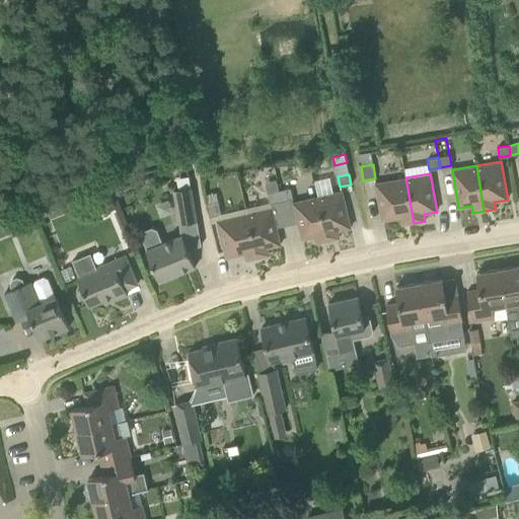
[(414,223),(405,177),(375,182),(381,221),(400,218),(401,225),(414,223)]
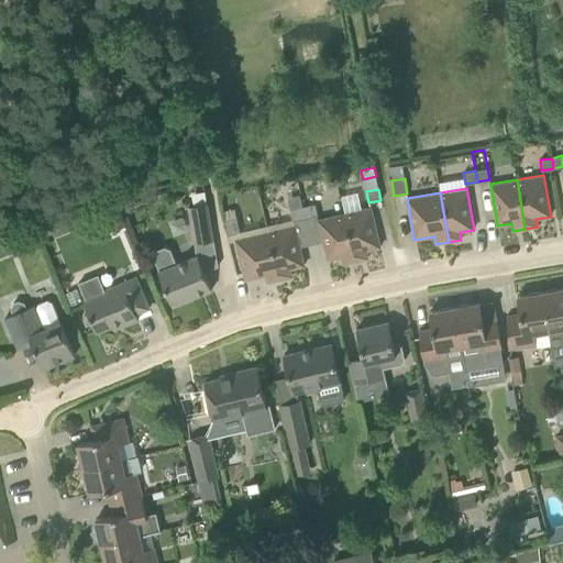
[(187,207),(194,245),(213,242),(207,203),(187,207)]
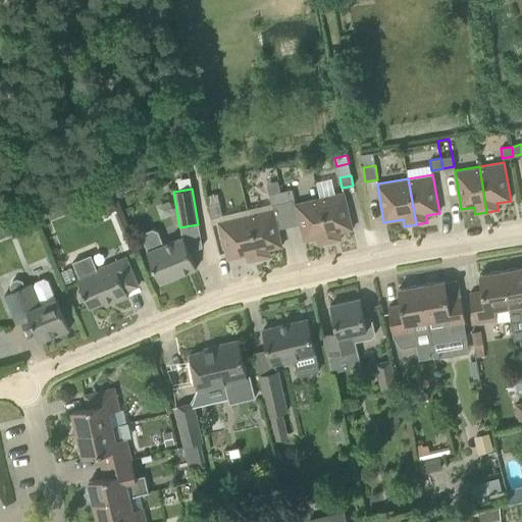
[(292,190),(280,192),(282,203),(294,200),(292,190)]
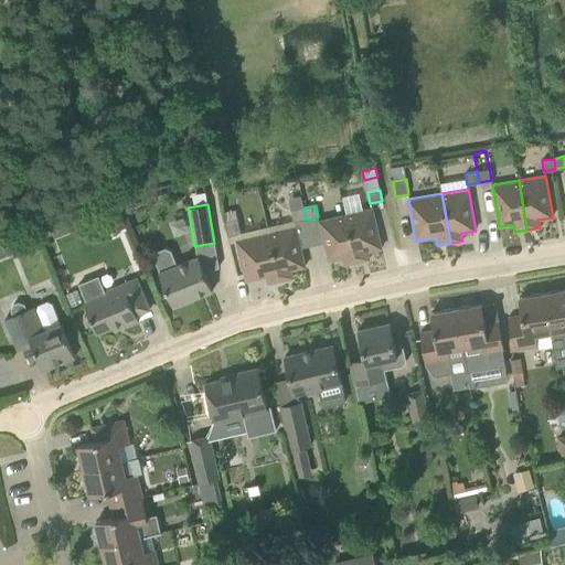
[(306,220),(304,208),(290,211),(294,223),(306,220)]
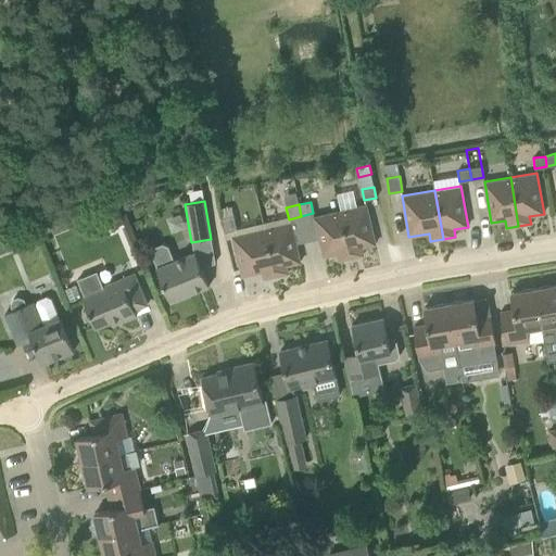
[(366,204),(340,210),(351,258),(363,255),(362,248),(375,244),(366,204)]
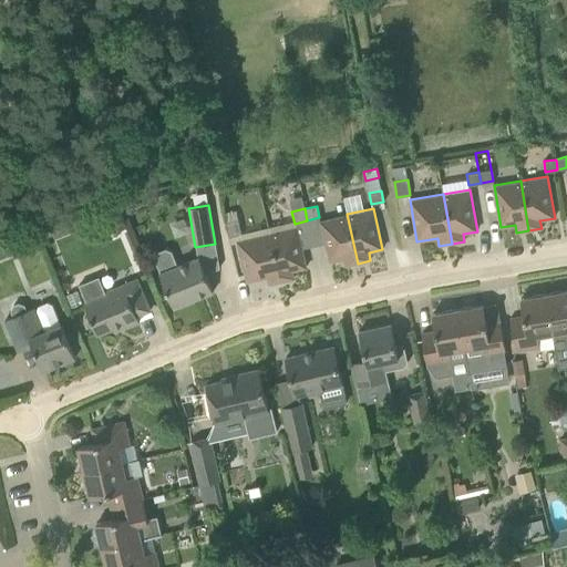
[(109,217),(115,233),(126,228),(119,212),(109,217)]
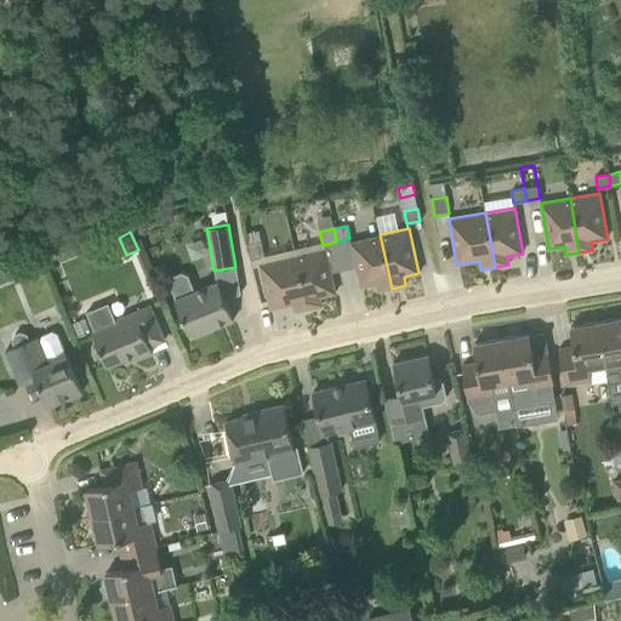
[(392,289),(380,234),(351,241),(362,288),(377,283),(379,291),(392,289)]
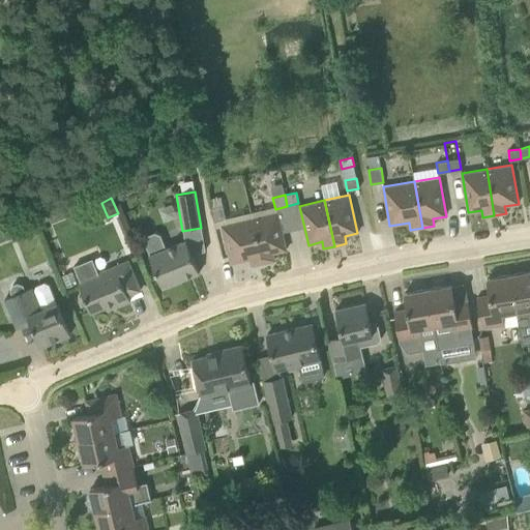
[(263,263),(253,218),(251,212),(226,218),(223,204),(210,207),(215,228),(222,227),(231,264),(249,259),(252,266),(263,263)]
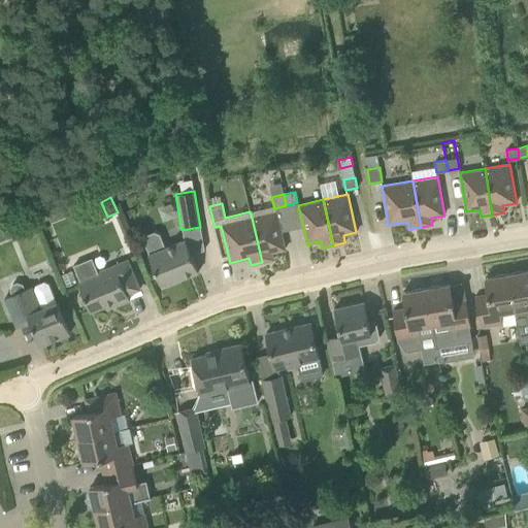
[(276,212),(252,218),(262,262),(273,260),(272,253),(285,250),(276,212)]
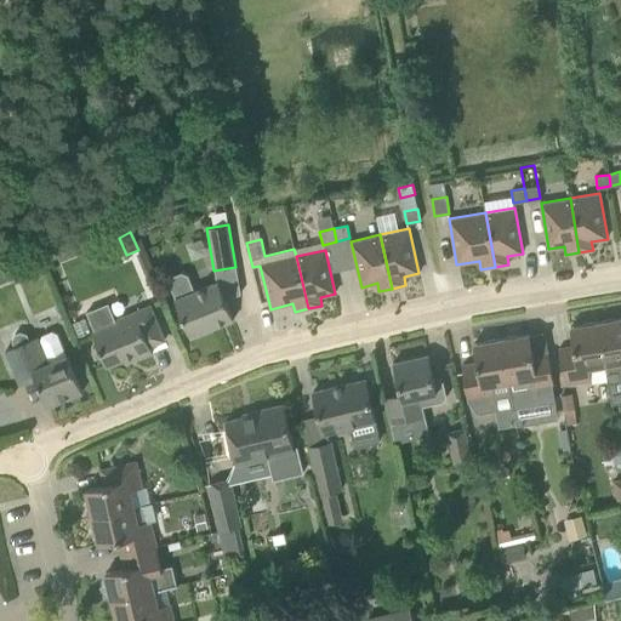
[(10,257),(0,261),(0,283),(17,277),(10,257)]
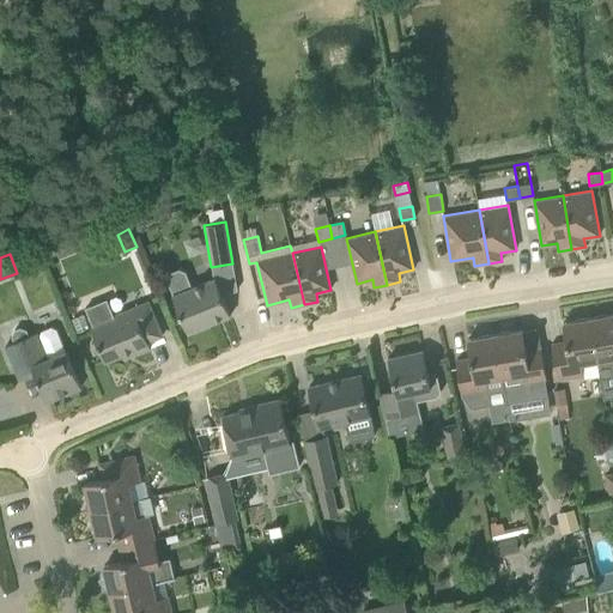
[(178,268),(169,272),(165,279),(188,333),(230,316),(214,275),(190,286),(184,271),(178,268)]
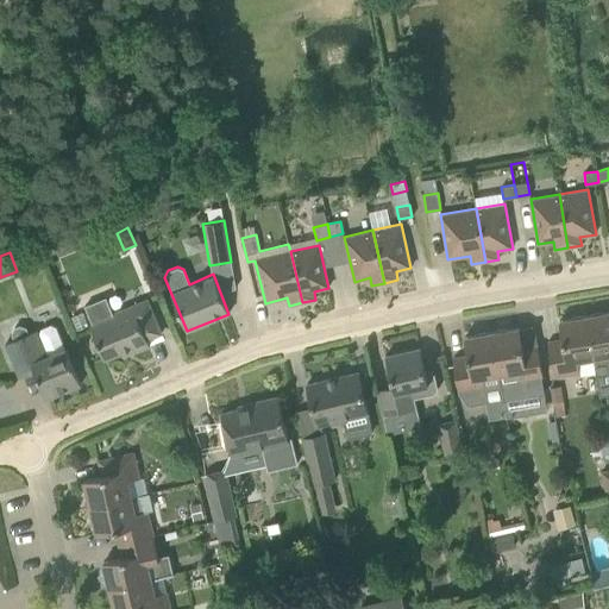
[(89,325),(95,338),(104,359),(121,352),(124,357),(149,346),(146,340),(161,334),(146,299),(112,313),(106,297),(85,306),(92,325),(89,325)]
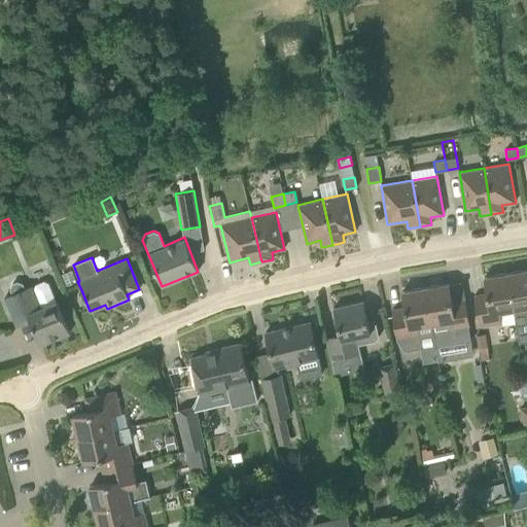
[(526,270),(507,274),(514,311),(513,311),(515,324),(526,322),(526,270)]
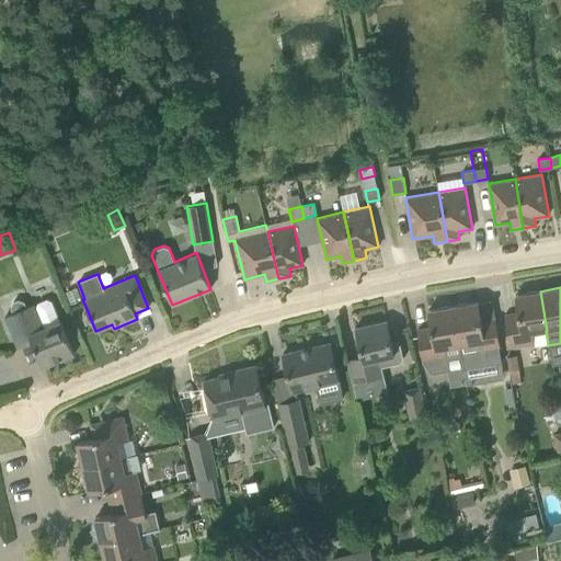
[(547,331),(540,292),(515,296),(518,313),(504,316),(510,347),(534,344),(534,347),(548,345),(546,331),(547,331)]
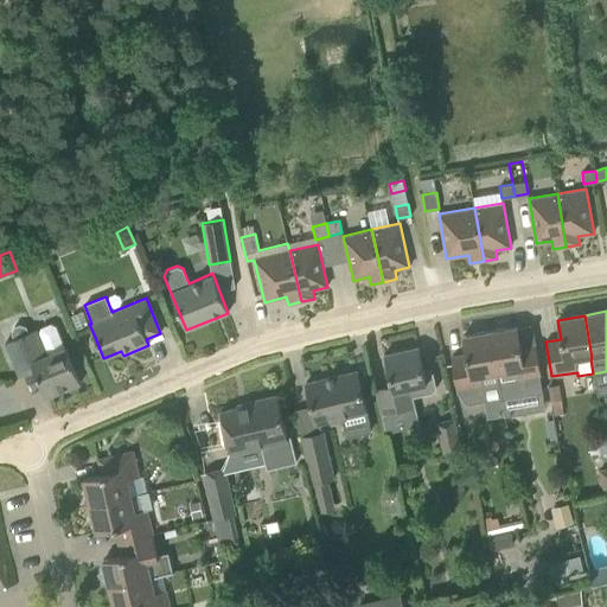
[(5,342),(11,356),(20,377),(36,371),(46,397),(81,383),(65,346),(63,346),(56,326),(50,324),(40,327),(38,332),(37,328),(29,332),(26,326),(19,324),(13,326),(11,332),(13,338),(5,342)]
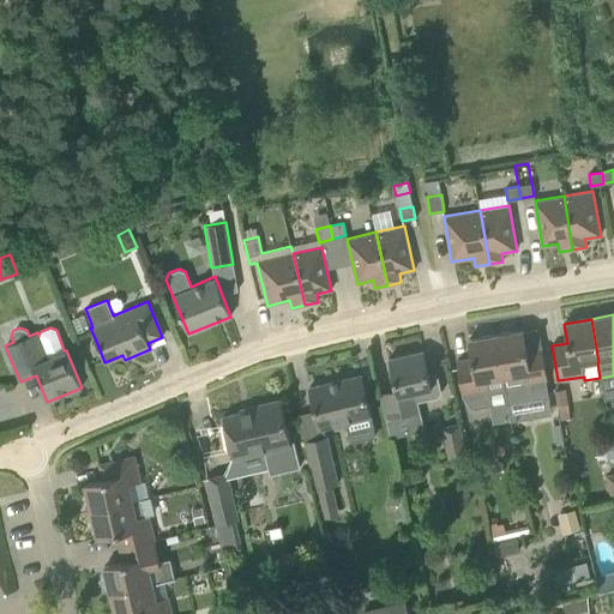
[(547,383),(541,348),(527,350),(523,331),(495,336),(507,404),(548,397),(546,383),(547,383)]
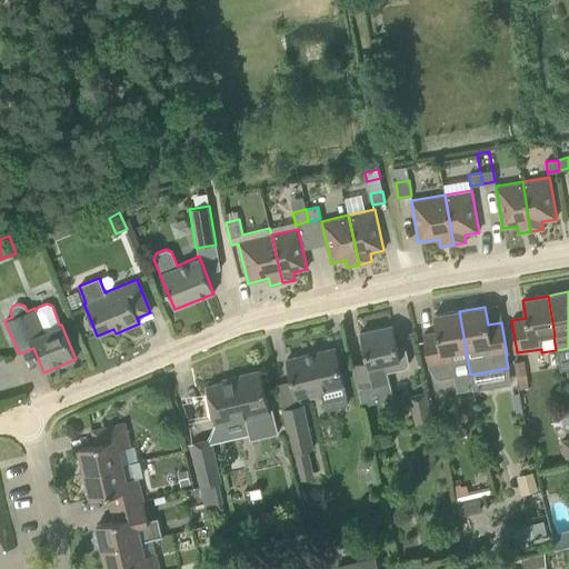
[(455,377),(470,375),(459,311),(433,316),(437,333),(422,336),(428,368),(437,379),(455,376),(455,377)]
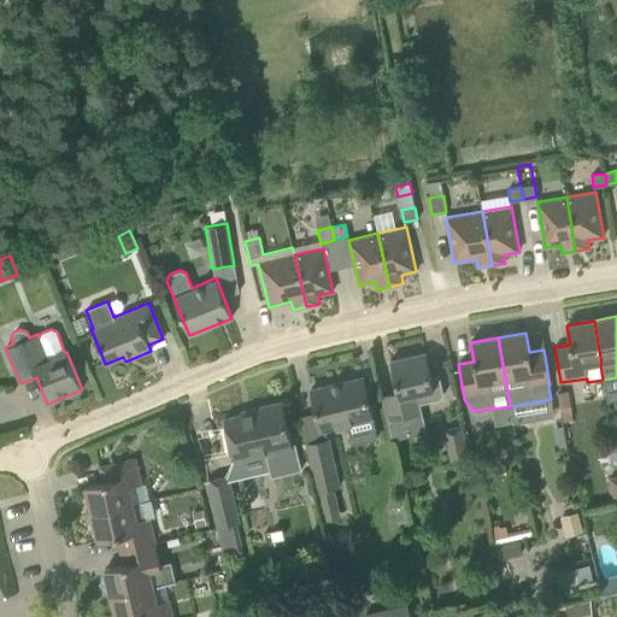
[(382,397),(388,419),(388,421),(422,413),(419,404),(440,399),(442,394),(440,378),(434,376),(430,377),(424,353),(391,362),(398,393),(382,397)]
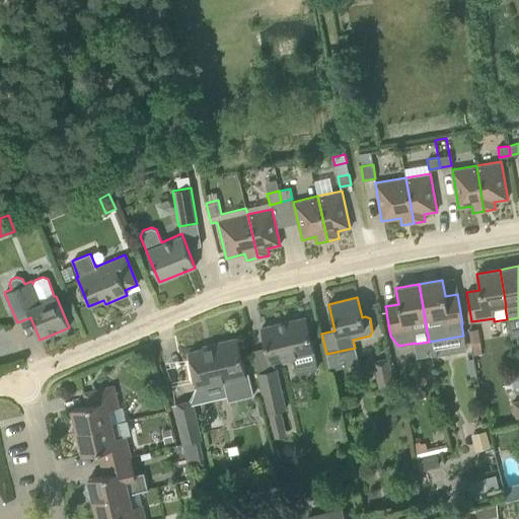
[(270,363),(273,362),(291,358),(295,374),(317,369),(305,317),(262,327),(270,363)]
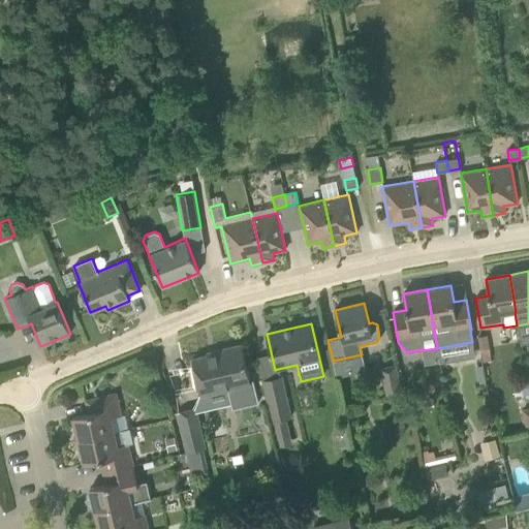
[(483,360),(493,358),(488,334),(477,336),(483,360)]
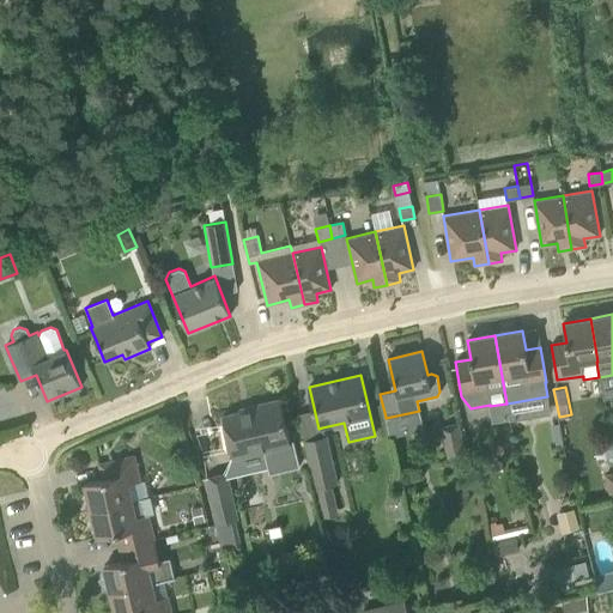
[(223,416),(228,439),(232,461),(263,454),(265,459),(272,466),(278,468),(298,463),(293,442),(290,442),(280,400),(240,410),(241,412),(223,416)]
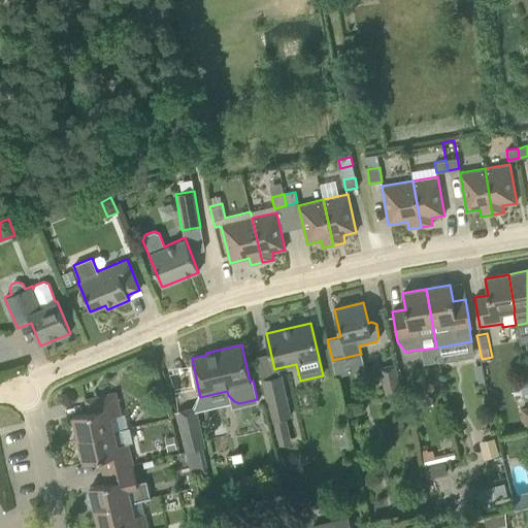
[(378,367),(385,395),(401,391),(395,363),(378,367)]
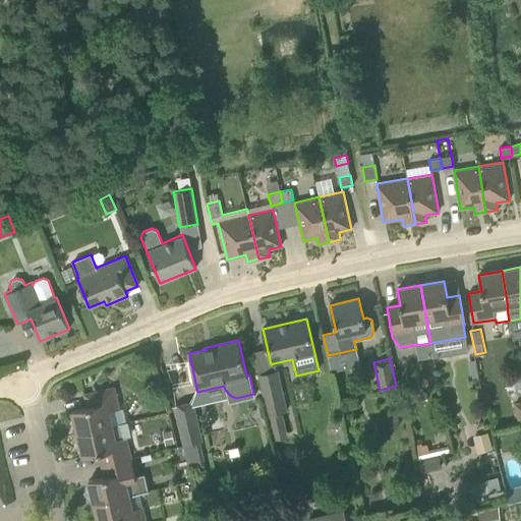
[(278,371),(257,375),(272,437),(288,433),(283,412),(287,411),(278,371)]
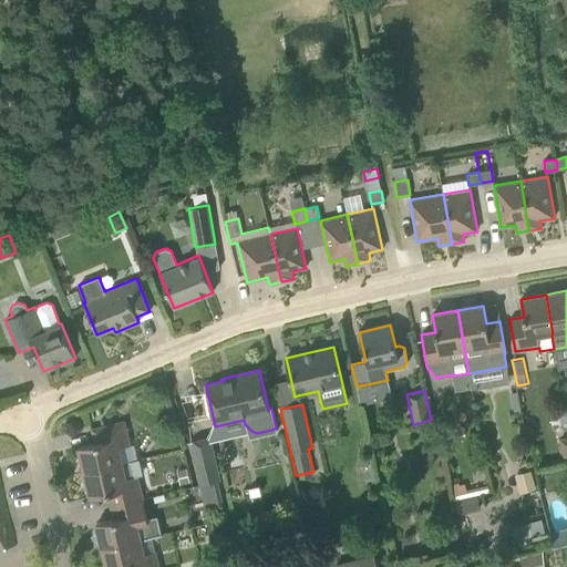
[(566,423),(564,409),(549,411),(553,429),(566,425),(566,423)]
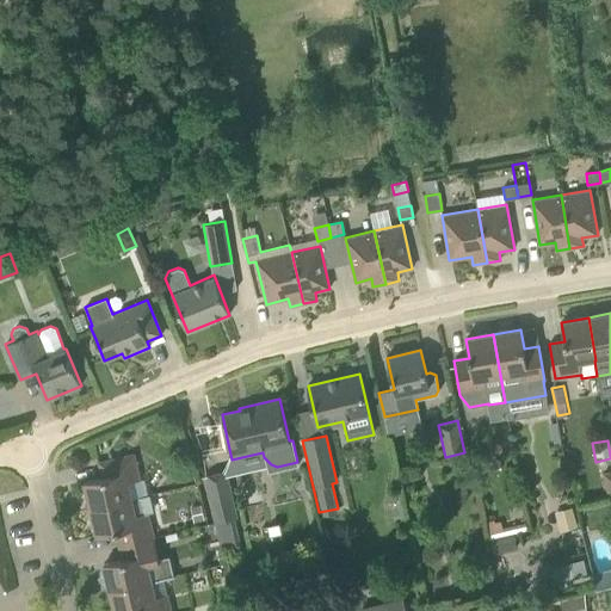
[(84,482),(90,508),(133,499),(129,482),(140,480),(134,455),(99,463),(103,477),(84,482)]
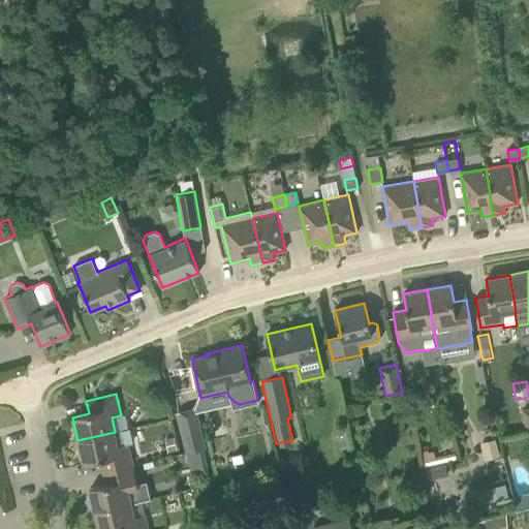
[(176,412),(185,453),(206,447),(196,408),(176,412)]
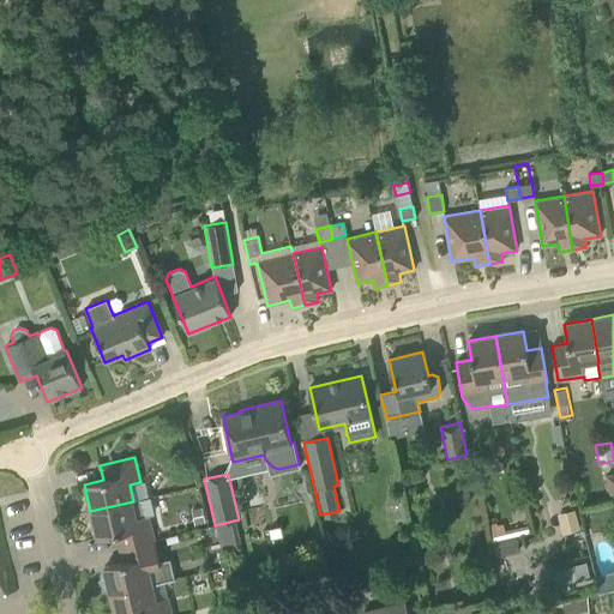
[(116,535),(119,548),(155,540),(149,515),(137,517),(133,501),(90,511),(97,540),(116,535)]
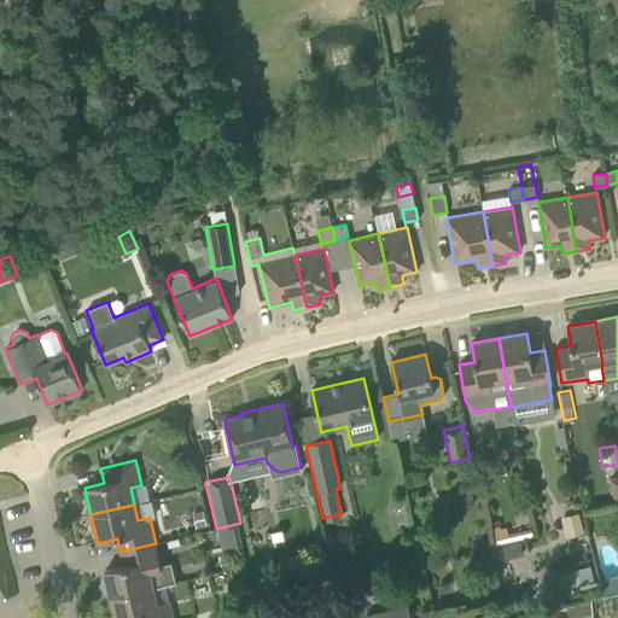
[(193,514),(197,529),(208,526),(204,512),(193,514)]
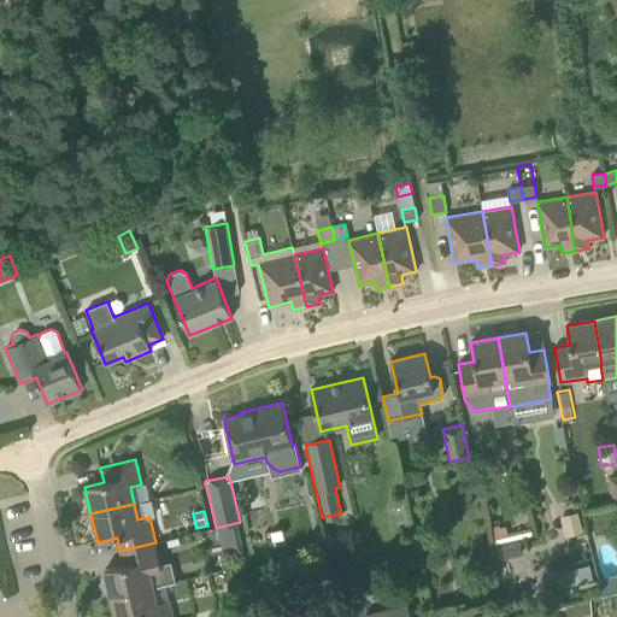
[(560,517),(565,536),(581,533),(576,512),(560,517)]
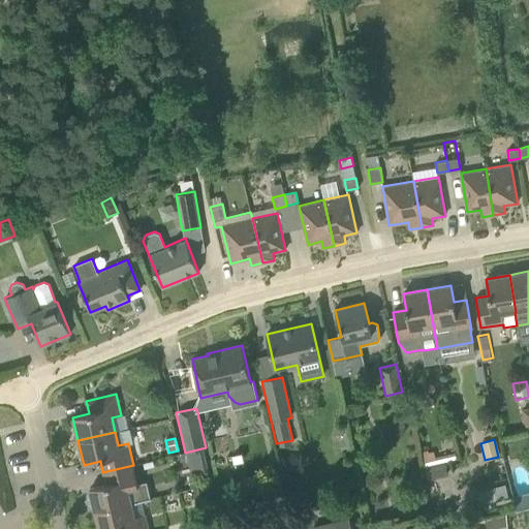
[(419,452),(424,466),(456,458),(455,453),(429,459),(427,450),(419,452)]
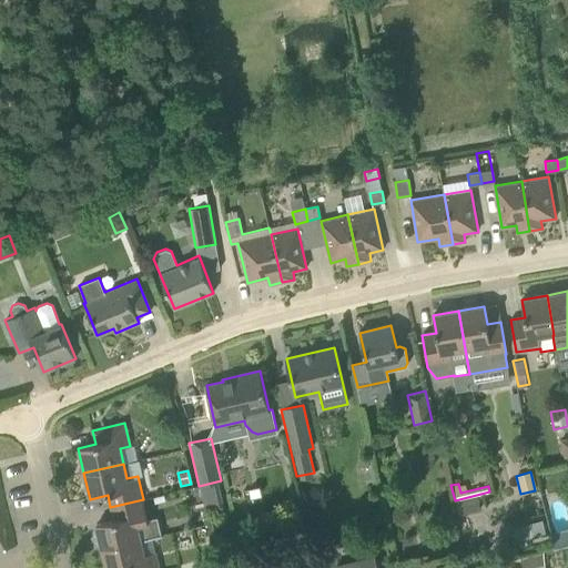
[(455,503),(457,514),(479,509),(477,498),(455,503)]
